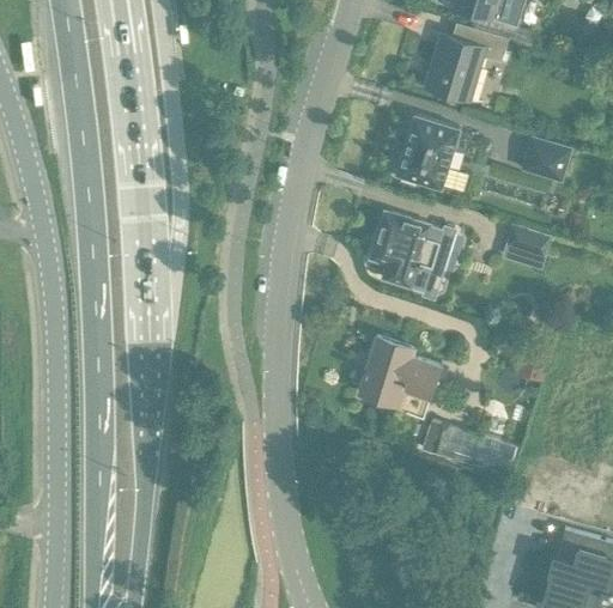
[(454,0),(451,8),(492,22),(498,0),(454,0)]
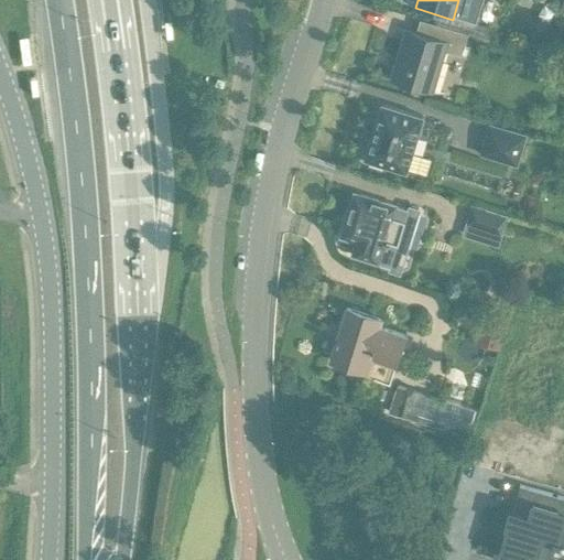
[(464,51),(468,38),(427,25),(424,38),(408,33),(392,82),(432,94),(444,53),(457,57),(459,49),(464,51)]
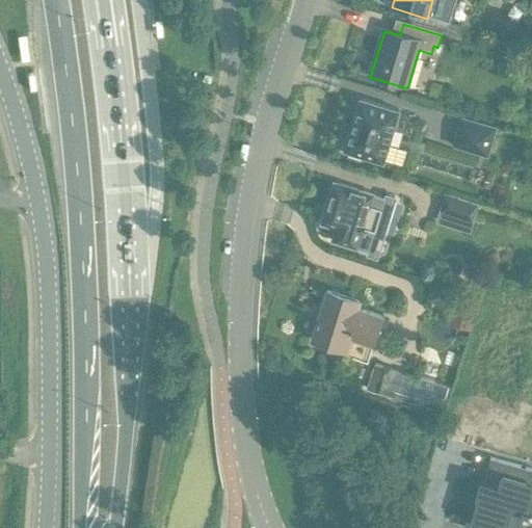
[(400,113),(361,101),(344,153),(383,165),(400,113)]
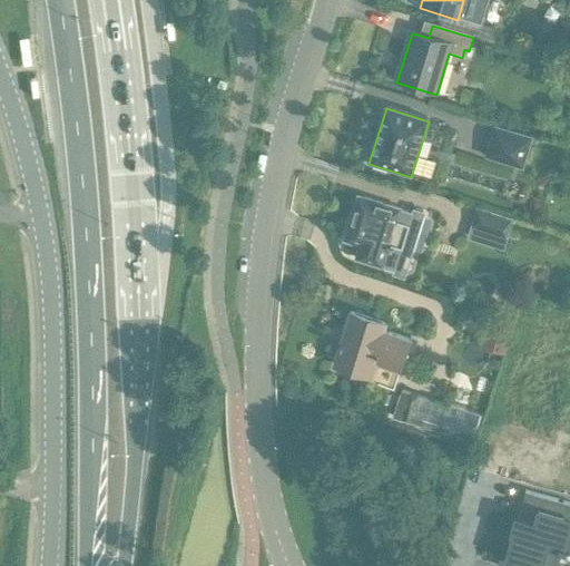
[(522,172),(532,138),(494,127),(484,160),(522,172)]
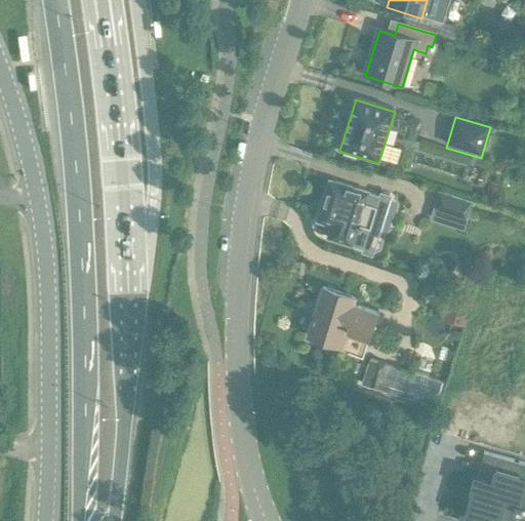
[(380,197),(330,183),(318,224),(330,228),(327,239),(364,251),(366,251),(368,250),(370,249),(372,246),(373,242),(374,238),(373,236),(372,234),(370,232),(380,197)]
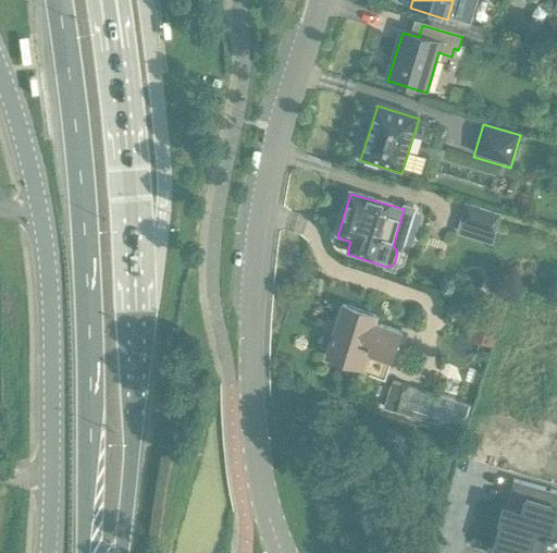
[(494,232),(499,216),(466,205),(461,222),(494,232)]
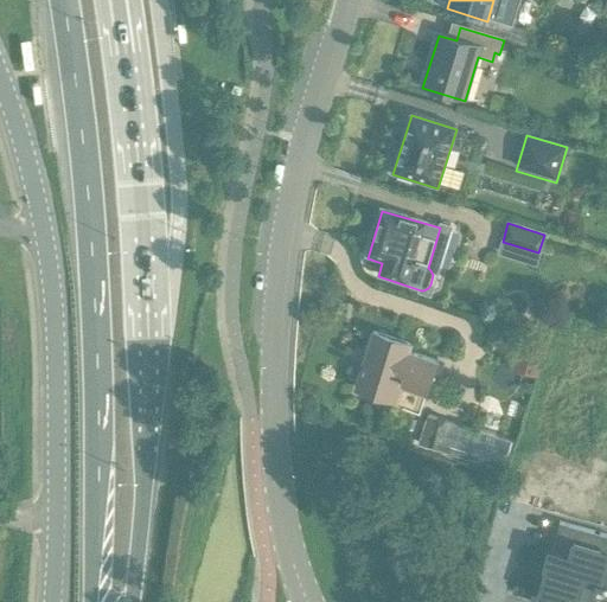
[(419,416),(426,394),(427,395),(438,360),(410,352),(413,346),(372,334),(356,390),(370,395),(366,408),(398,418),(401,411),(419,416)]
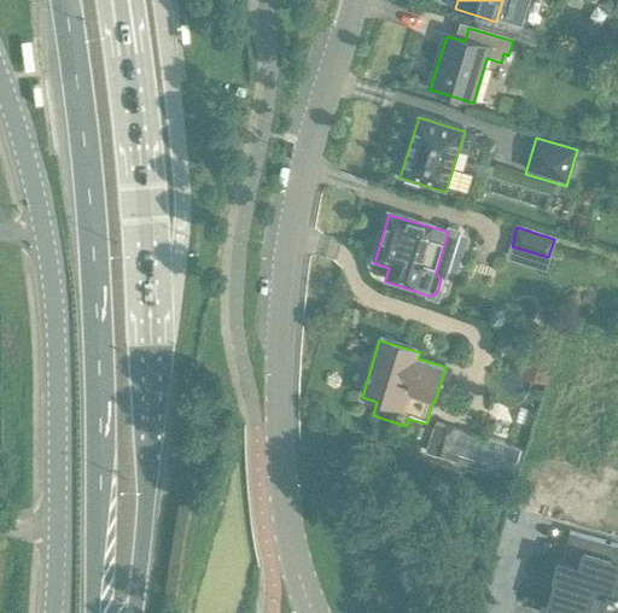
[(433,426),(425,455),(438,460),(447,431),(433,426)]
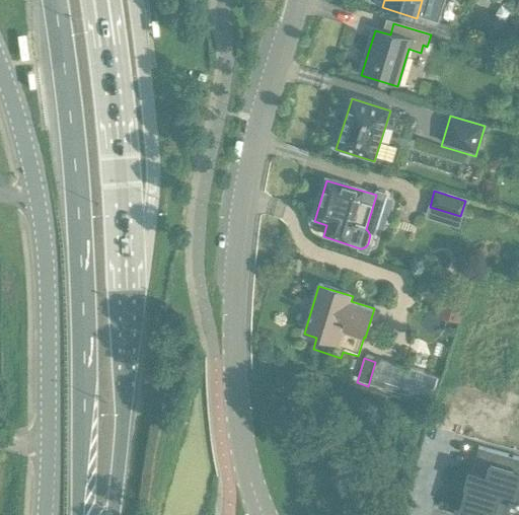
[(343,374),(353,377),(357,363),(347,361),(343,374)]
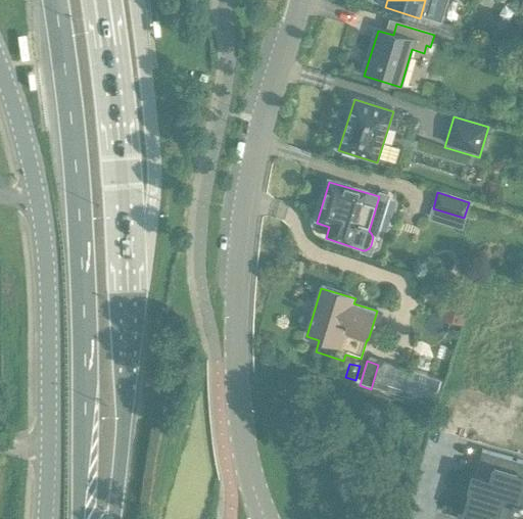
[(378,365),(371,389),(406,399),(433,408),(440,382),(414,374),(378,365)]
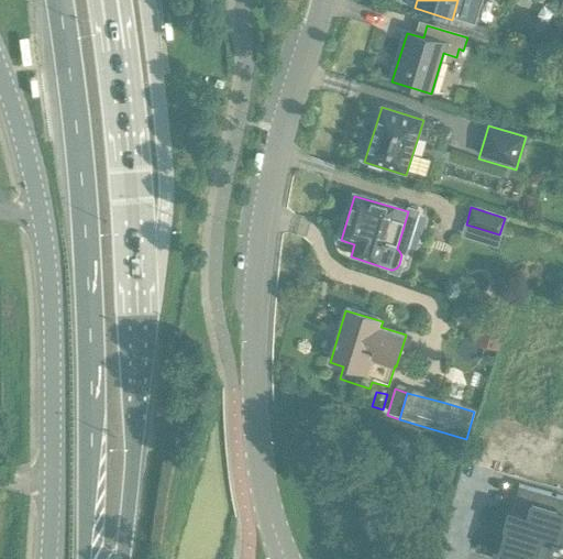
[(499,541),(496,555),(499,556),(498,558),(548,558),(552,546),(561,548),(562,545),(562,500),(519,488),(512,512),(508,511),(505,521),(503,529),(507,530),(504,543),(499,541)]
